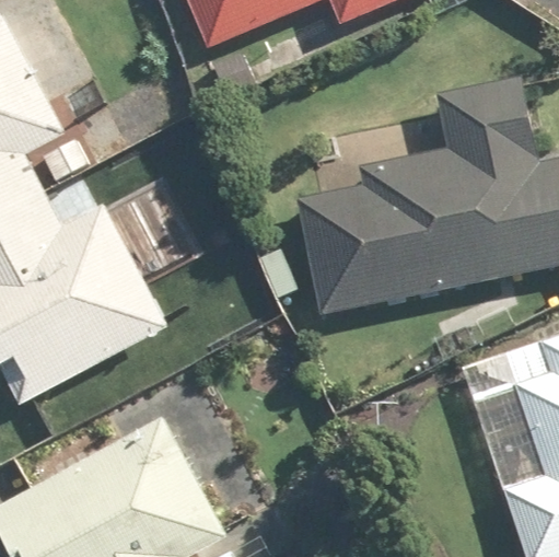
[(186,0),(207,47),(318,0),(327,0),(338,25),(398,0),(186,0)]
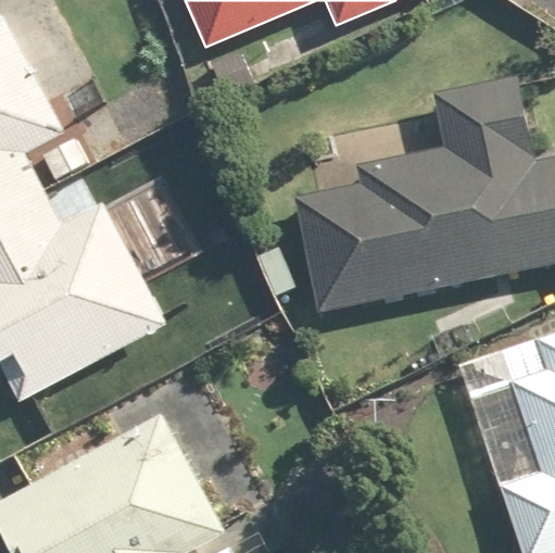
[(0,361),(14,354),(34,392),(166,326),(103,203),(60,225),(23,151),(66,129),(5,8),(0,11),(0,361)]
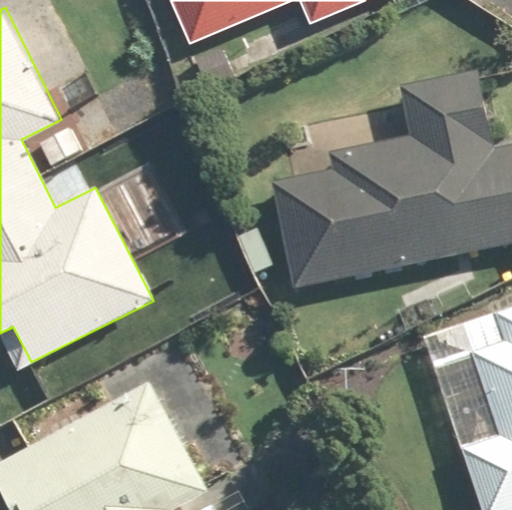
[(476,73),(402,87),(412,137),(332,152),(337,174),(275,186),(294,287),(511,245),(511,141),(490,146),(476,73)]
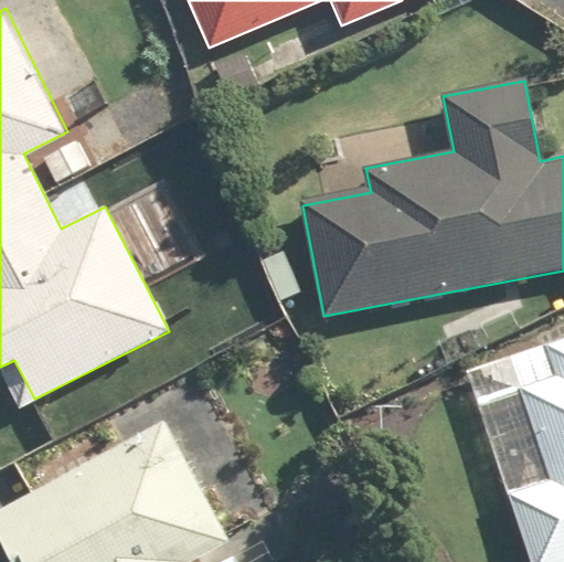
[(563,561),(563,340),(470,370),(531,561),(563,561)]
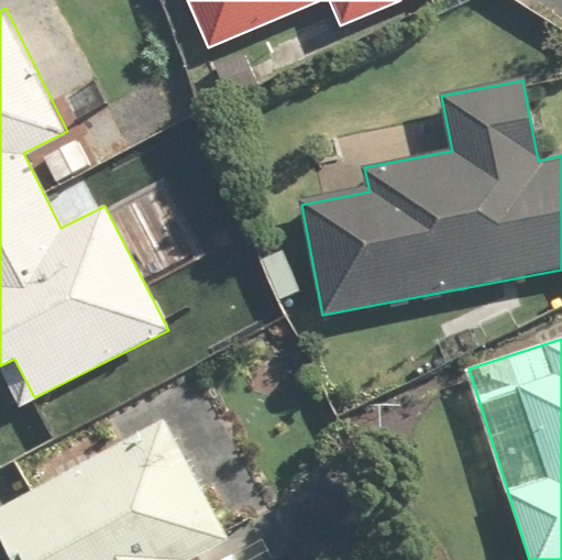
[(0,529),(18,559),(193,559),(190,555),(227,535),(168,431),(0,526),(0,529)]
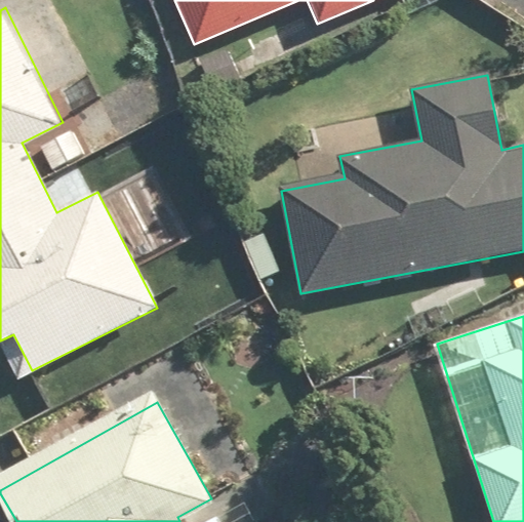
All buildings are outlined.
